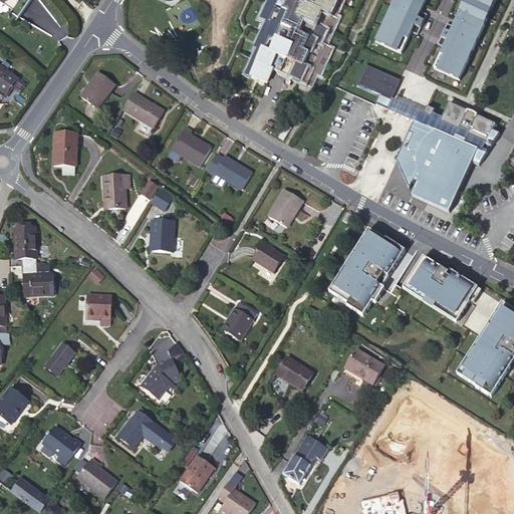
[(29,0),(0,0),(0,9),(3,6),(11,12),(7,17),(9,19),(10,16),(9,16),(10,15),(16,18),(14,22),(16,19),(29,0)]
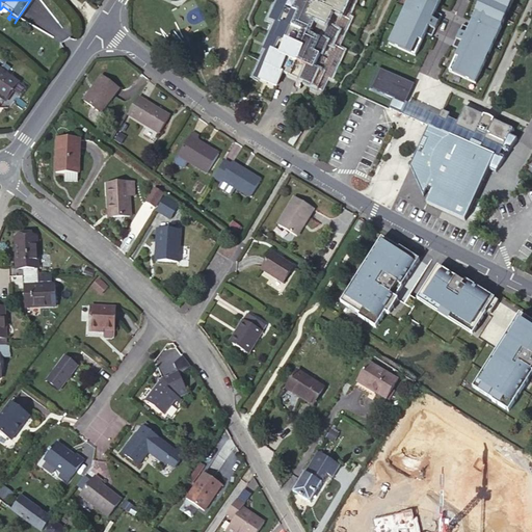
[(254,77),(275,86),(282,73),(321,89),(327,75),(330,77),(342,49),(337,46),(348,18),(345,17),(351,0),(274,0),(267,18),(273,21),(262,48),(265,50),(254,77)]
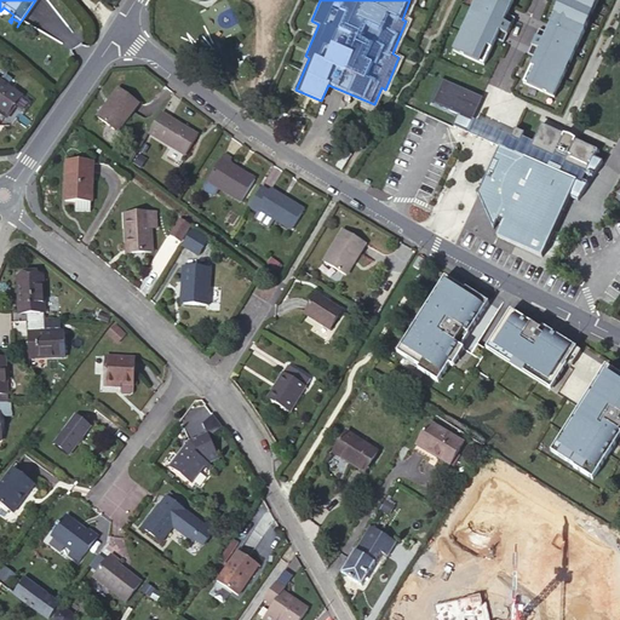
[(475,0),(468,17),(472,19),(469,27),(464,24),(455,42),(460,45),(457,51),(452,50),(452,51),(483,65),(494,41),(491,39),(494,32),(505,36),(514,19),(503,15),(506,6),(509,9),(512,0),(475,0)]
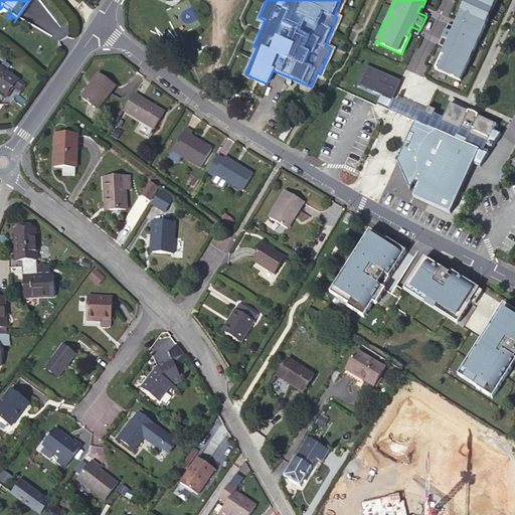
[(466,0),(456,22),(460,24),(457,31),(447,26),(440,40),(450,45),(447,51),(444,50),(434,69),(460,82),(460,80),(456,78),(459,73),(463,75),(470,60),(466,58),(468,53),(472,55),(488,20),(485,18),(487,13),(490,15),(492,12),(488,11),(491,5),(494,7),(497,0),(466,0)]
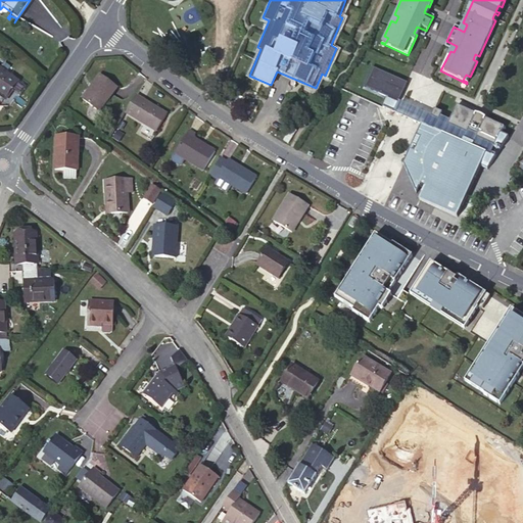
[(436,10),(429,7),(427,5),(424,12),(433,16),(436,10)]
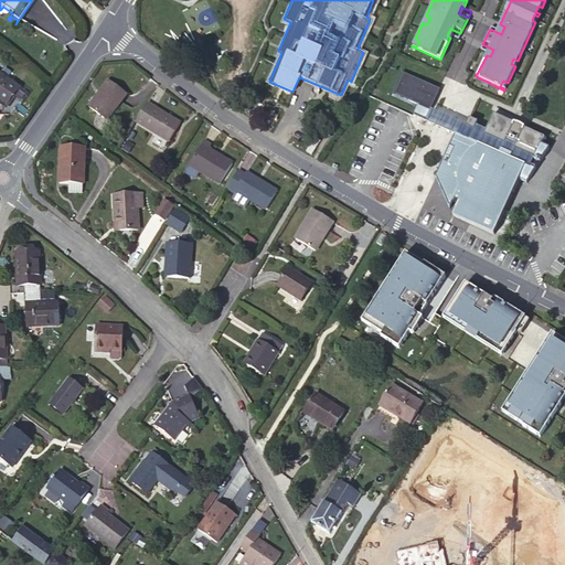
[(493,21),(490,29),(501,34),(504,27),(500,24),(493,21)]
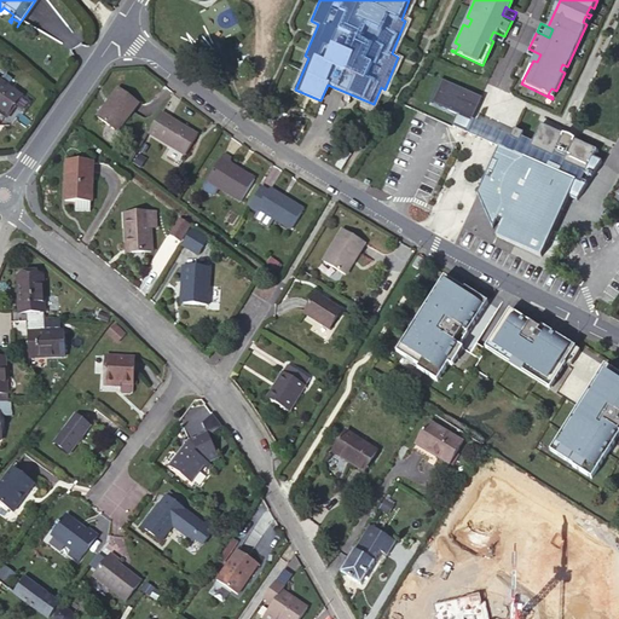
[(501,45),(504,36),(493,32),(490,39),(493,41),(501,45)]
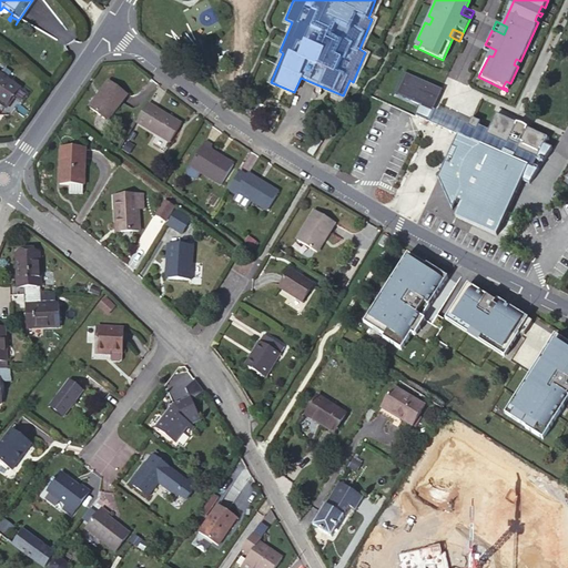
[(496,50),(485,44),(482,51),(489,56),(493,57),(496,50)]
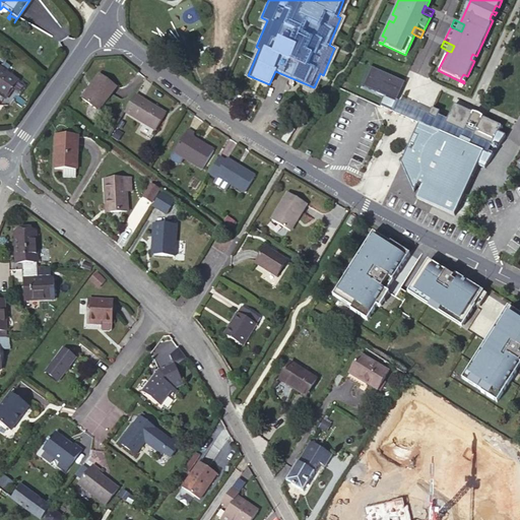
[(384,94),(395,100),(404,81),(369,65),(363,77),(367,86),(384,94)]
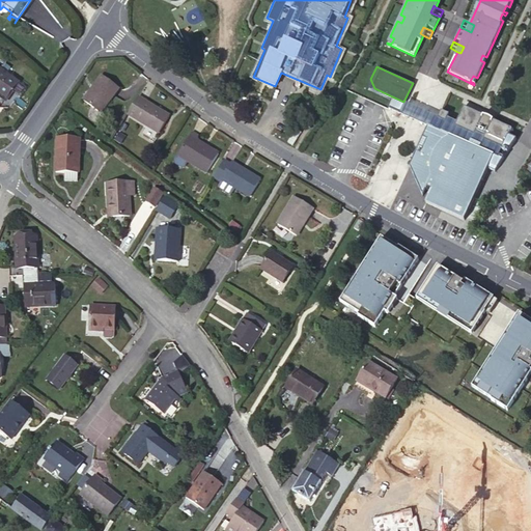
[(18,83),(0,70),(0,93),(5,98),(4,99),(5,100),(18,83)]
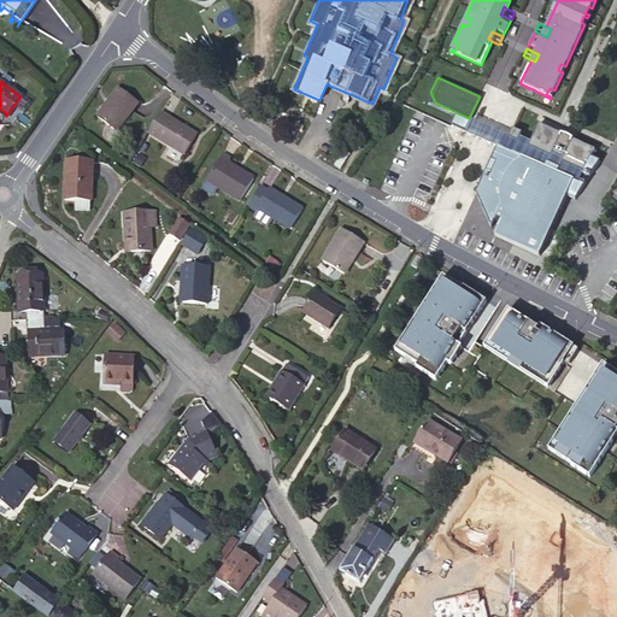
[(107,105),(119,88),(117,87),(105,104),(107,105)]
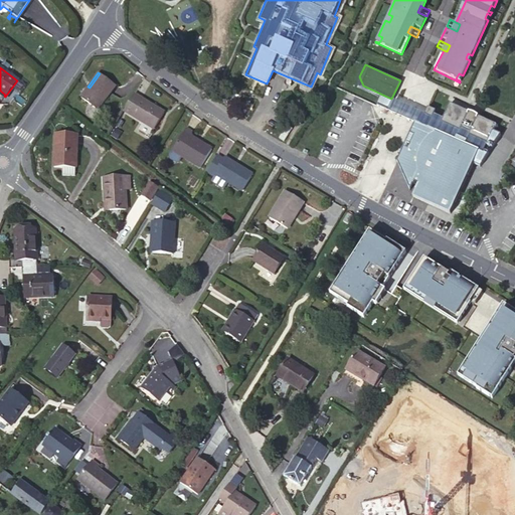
[(114,83),(100,73),(90,88),(88,87),(79,97),(97,109),(114,83)]
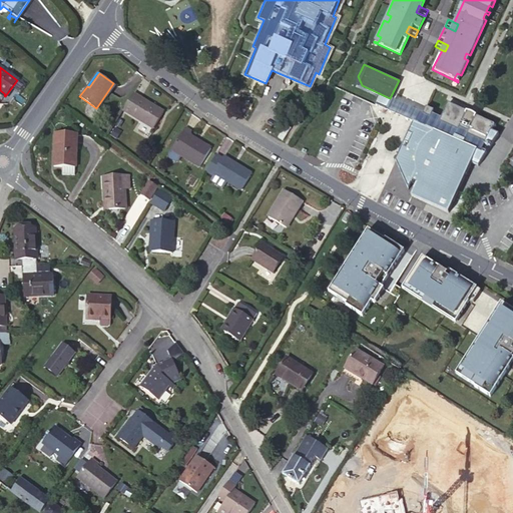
[(422,113),(390,98),(379,93),(374,104),(411,121),(412,120),(417,122),(422,113)]
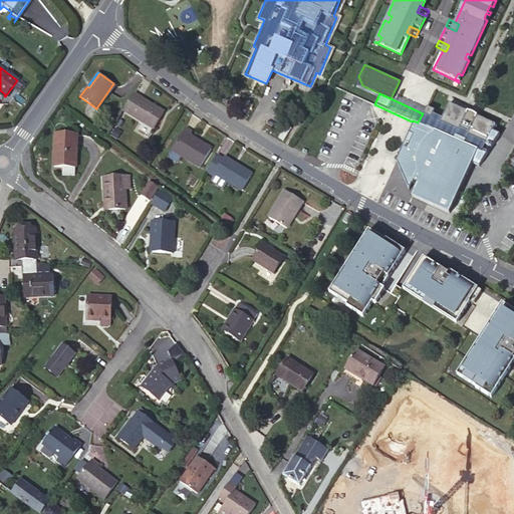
[(131,95),(122,109),(154,129),(164,111),(140,96),(138,99),(131,95)]
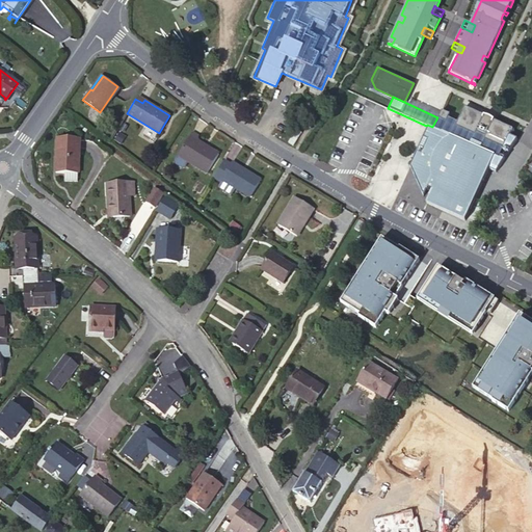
[(508,153),(508,152),(516,139),(509,135),(511,129),(493,120),(485,135),(476,130),(483,115),(463,106),(456,122),(448,117),(449,114),(441,110),(437,117),(432,127),(427,125),(426,126),(417,147),(427,151),(425,156),(415,151),(408,165),(422,195),(426,186),(431,189),(425,202),(464,220),(488,167),(496,171),(504,158),(506,157),(507,156),(508,154),(508,153)]
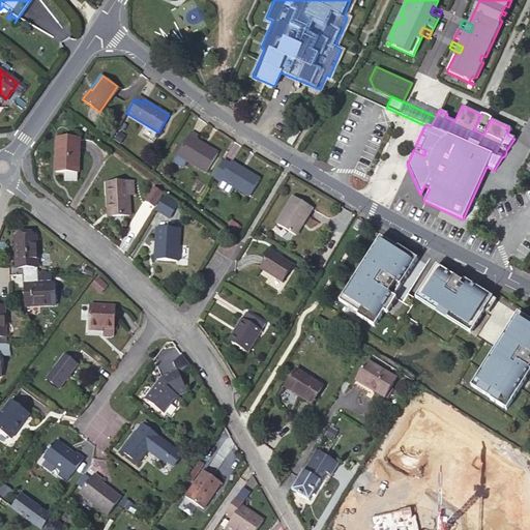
[(481,115),(474,129),(483,135),(491,119),(490,118),(488,117),(486,116),(483,115),(481,115)]
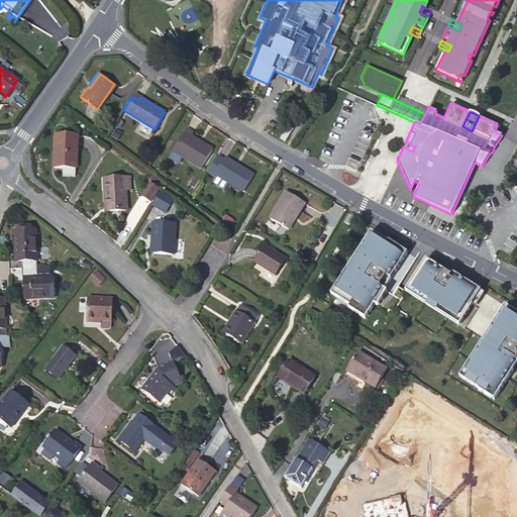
[(114,129),(110,135),(115,139),(119,133),(114,129)]
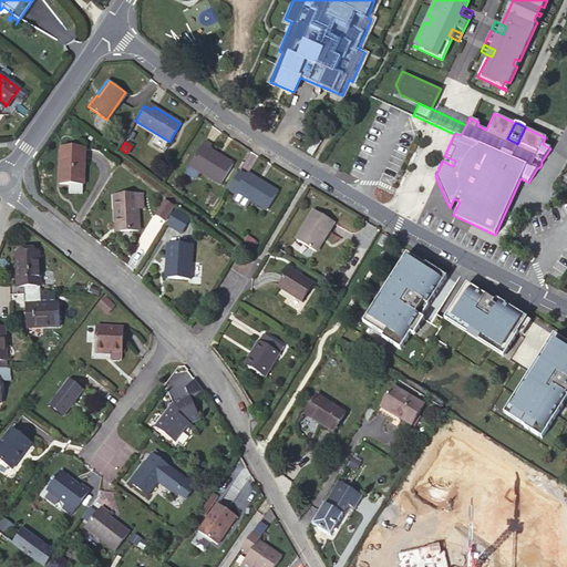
[(210,145),(204,142),(189,165),(200,173),(219,184),(233,163),(209,148),(210,145)]
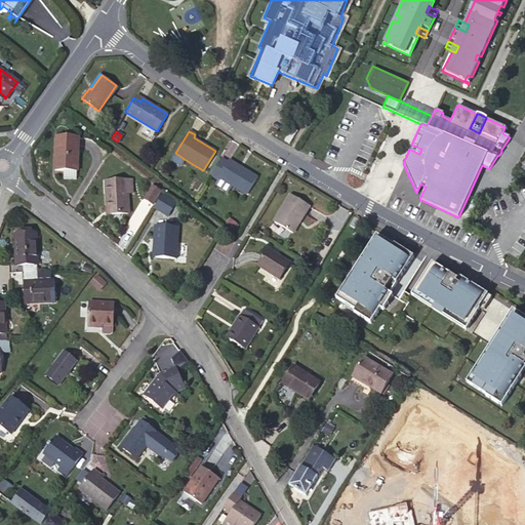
[(78,135),(66,135),(55,135),(54,154),(55,154),(55,170),(64,170),(64,177),(77,177),(78,135)]
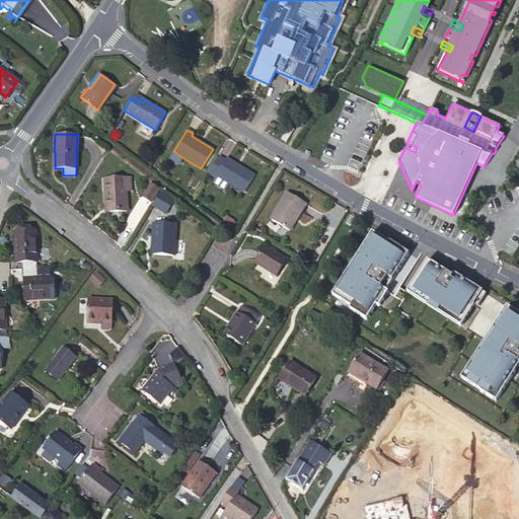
[(406,143),(404,147),(415,152),(417,147),(406,143)]
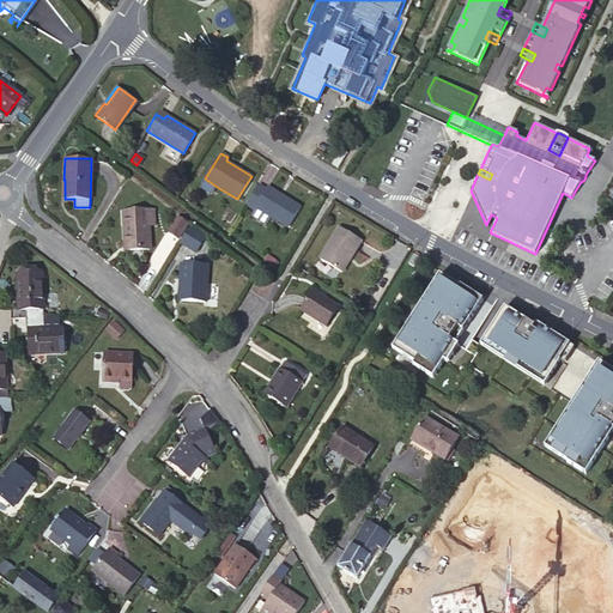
[(201,186),(201,189),(210,194),(212,193),(217,187),(205,178),(201,186)]
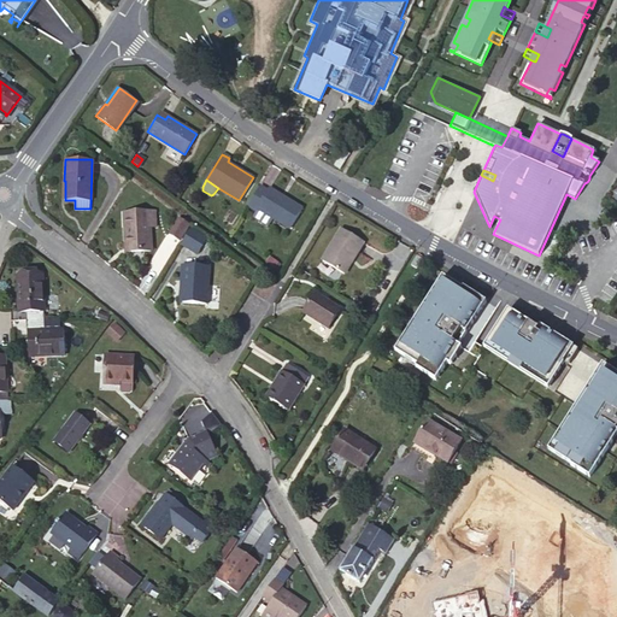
[(266,191),(259,186),(247,206),(254,211),(257,207),(289,228),(303,207),(269,187),(266,191)]
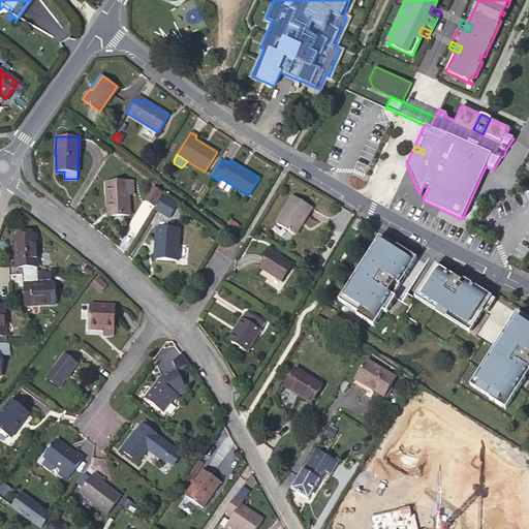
[(128,189),(132,189),(132,181),(105,183),(106,194),(110,194),(111,216),(129,215),(128,195),(128,189)]
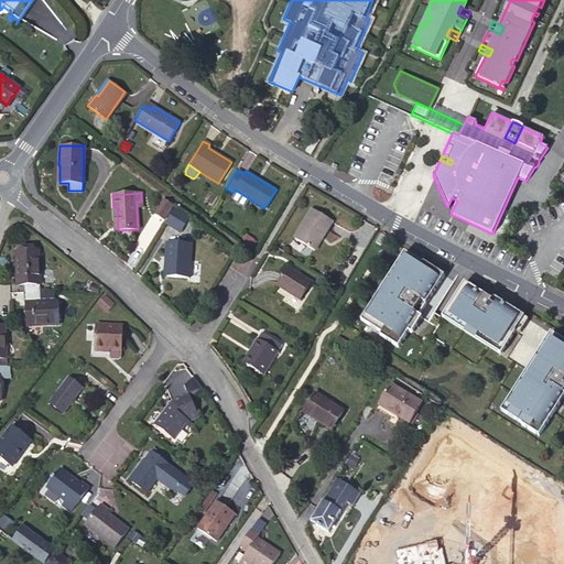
[(170,204),(161,198),(153,213),(162,218),(170,204)]
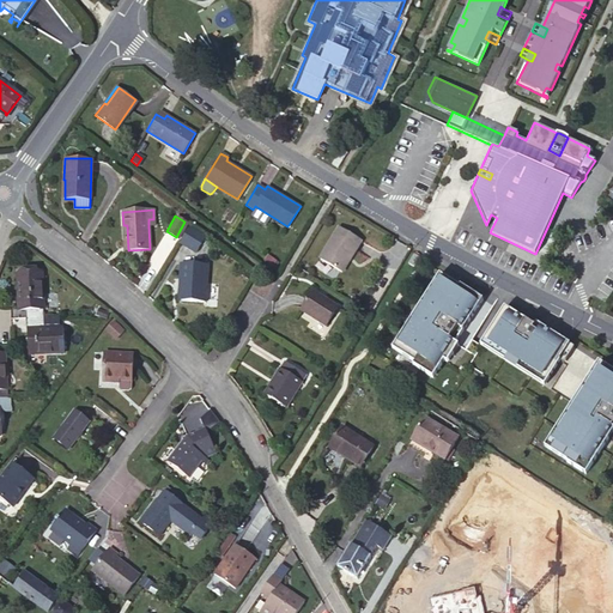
[(190,228),(180,242),(194,252),(205,238),(190,228)]
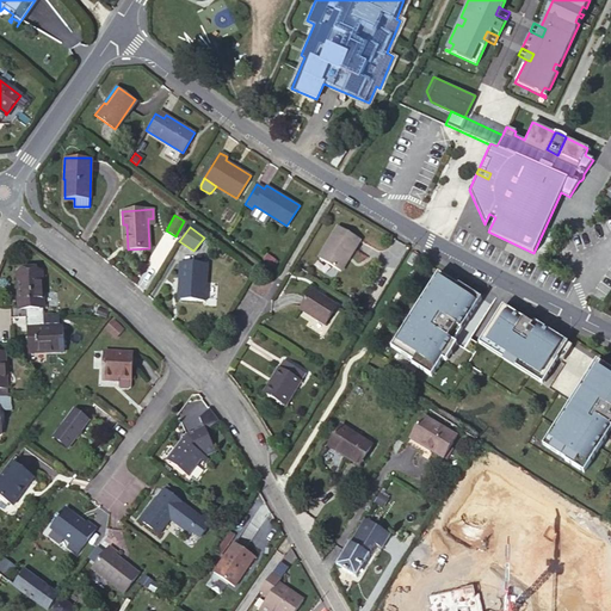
[(358,239),(338,227),(319,258),(339,271),(358,239)]
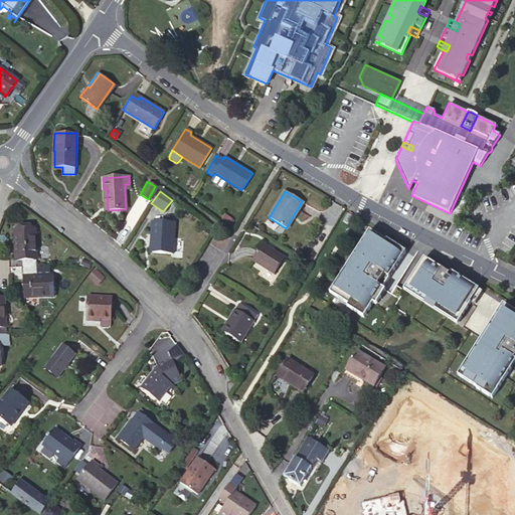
[(353,216),(348,213),(343,221),(348,224),(353,216)]
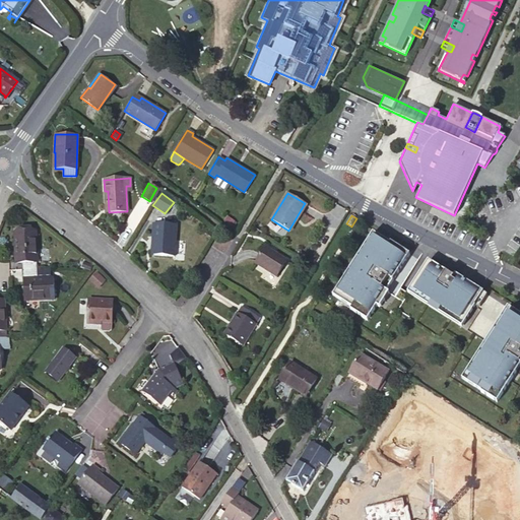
[(176,224),(153,223),(151,255),(174,256),(176,224)]
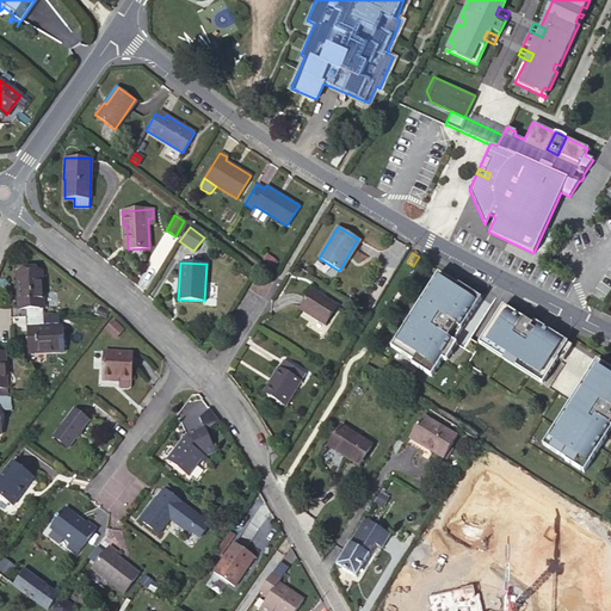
[(26,316),(42,316),(41,271),(18,272),(19,309),(26,308),(26,316)]
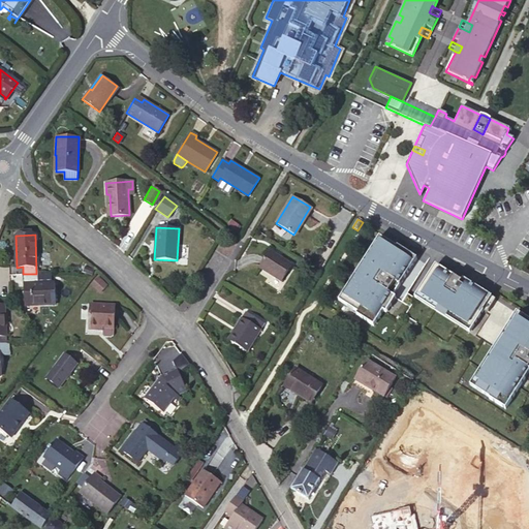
[(382,239),(379,237),(339,302),(342,304),(382,239)]
